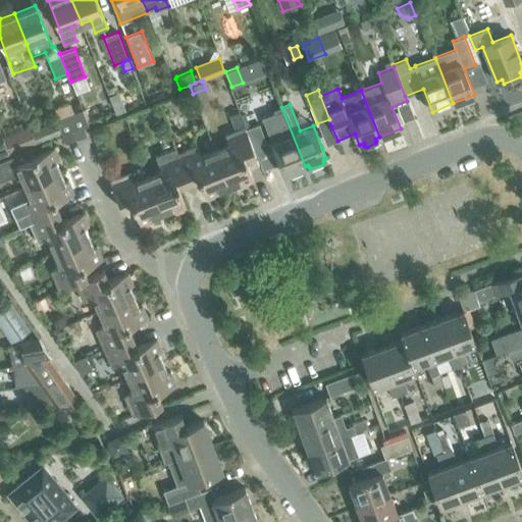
[(305,166),(281,107),(274,110),(275,112),(262,117),(271,142),(284,174),(288,173),(289,175),(291,176),(302,172),(303,170),(302,167),(305,166)]
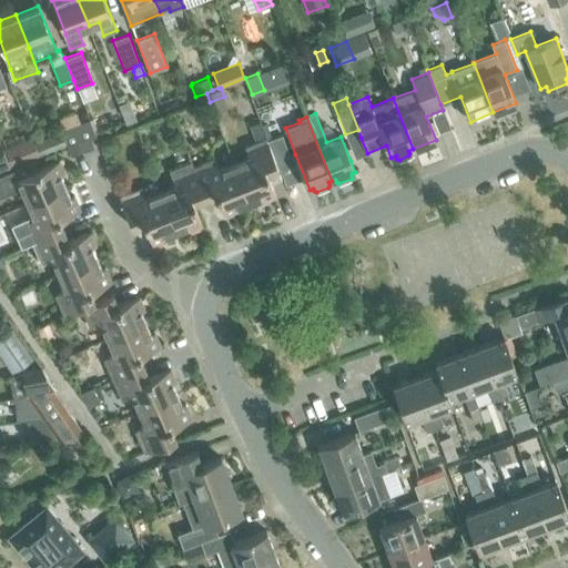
[(72,125),(82,151),(94,146),(91,138),(95,135),(89,119),(72,125)]
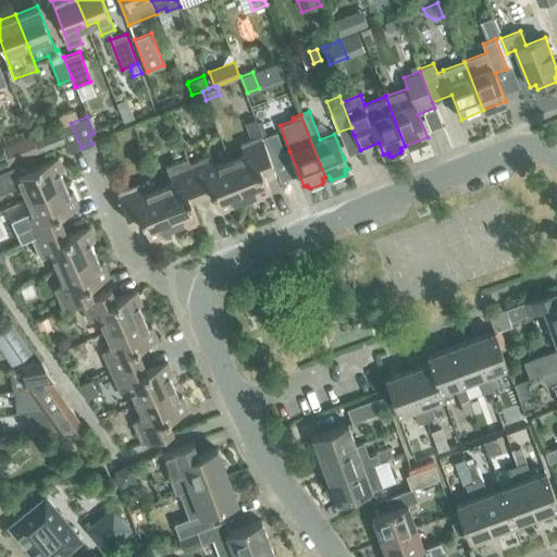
[(81,148),(71,123),(60,127),(61,130),(66,146),(70,152),(81,148)]
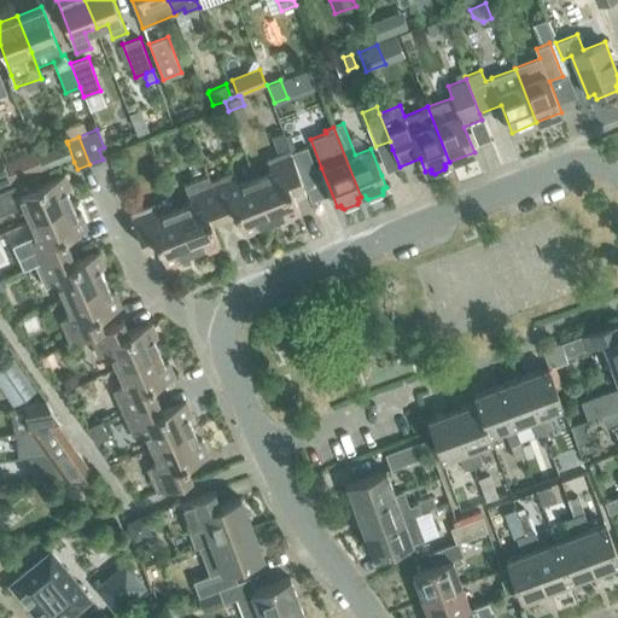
[(44,173),(74,162),(68,144),(38,156),(44,173)]
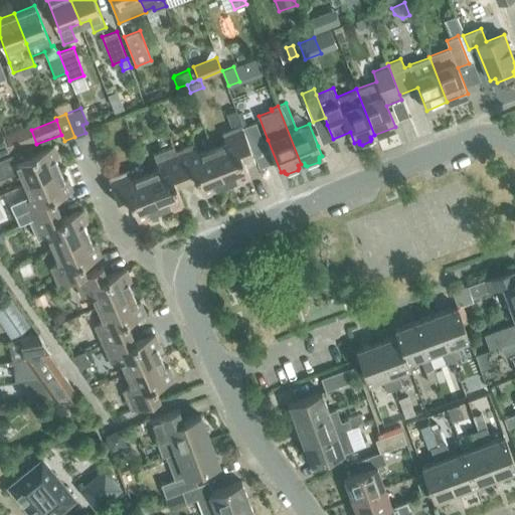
[(249,150),(251,154),(253,153),(265,149),(264,146),(255,122),(241,127),(248,146),(249,150)]
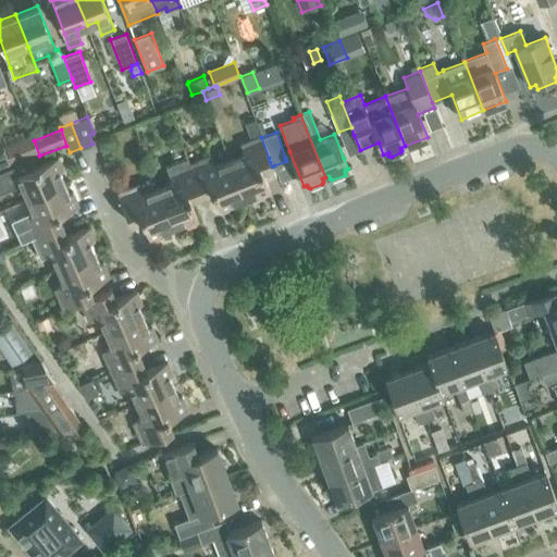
[(229,159),(244,198),(256,194),(257,197),(270,192),(262,171),(272,168),(272,166),(261,137),(260,135),(239,144),(243,153),(229,159)]
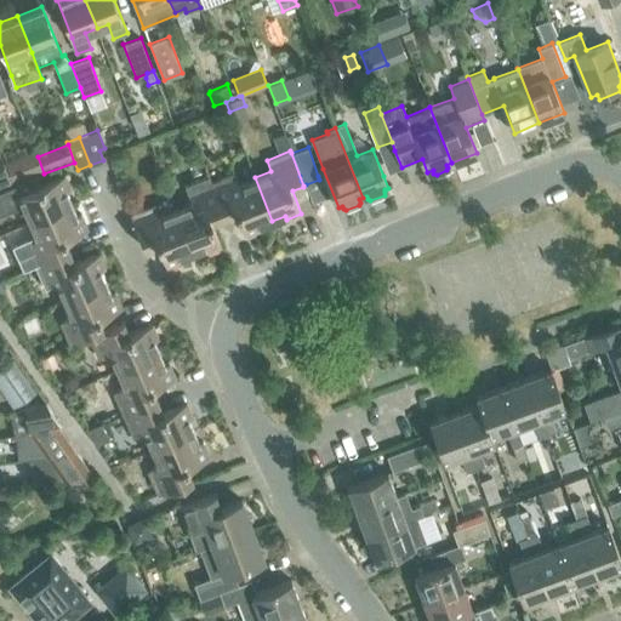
[(5,163),(12,182),(40,171),(32,152),(5,163)]
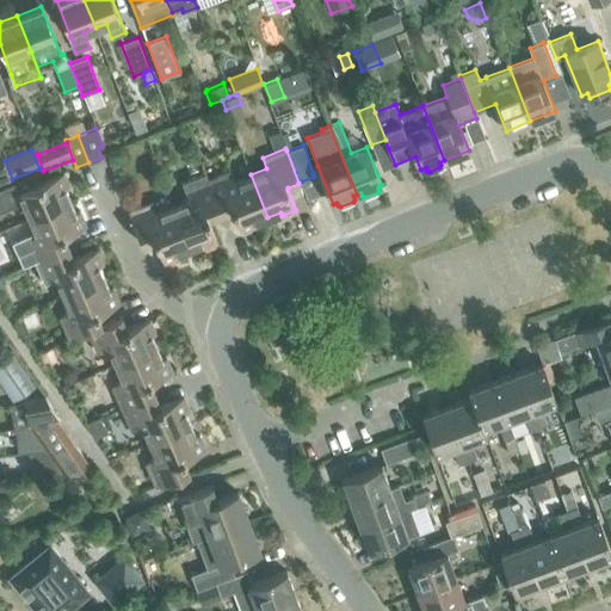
[(0,156),(0,185),(13,180),(10,173),(2,155),(0,156)]
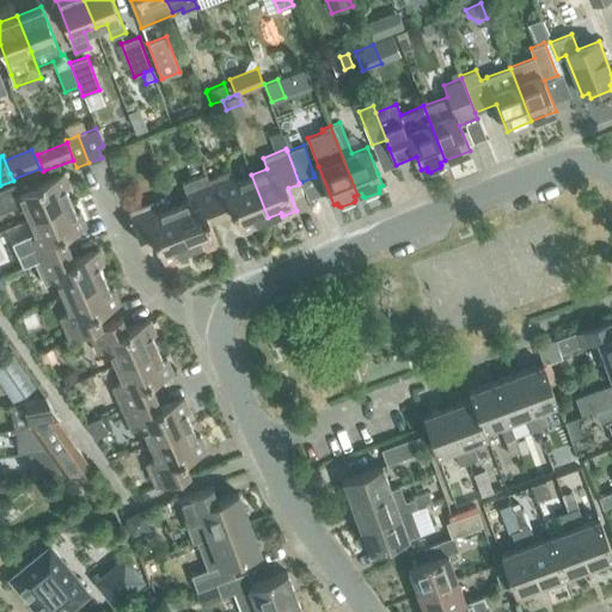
[(221,214),(233,209),(243,232),(257,226),(256,222),(268,218),(251,175),(234,182),(230,170),(208,178),(206,173),(221,214)]
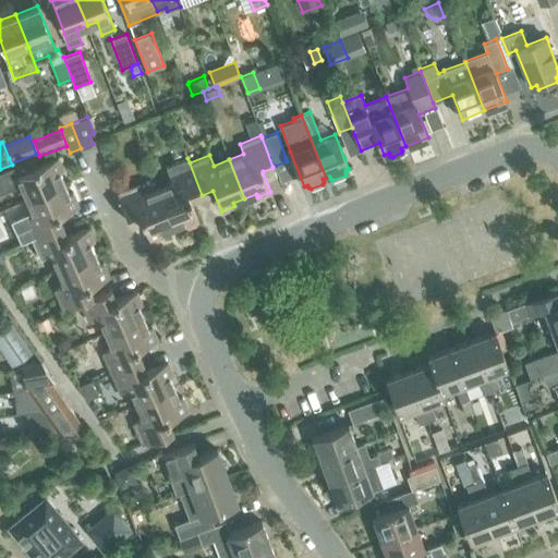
[(0,193),(20,185),(26,201),(64,183),(59,171),(63,170),(57,157),(16,176),(13,167),(0,172),(0,193)]
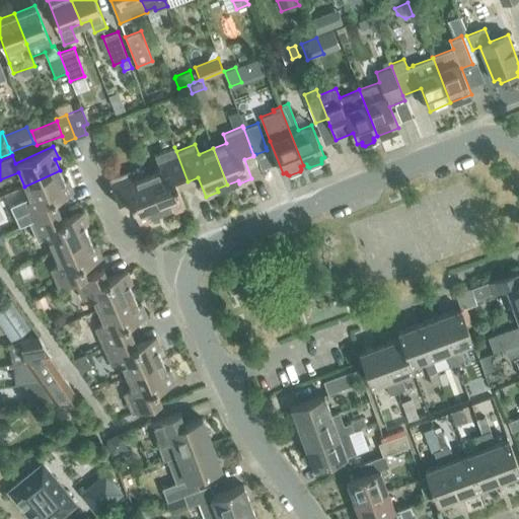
[(154,155),(159,169),(146,174),(160,211),(171,207),(172,210),(184,205),(177,186),(188,181),(174,147),(154,155)]
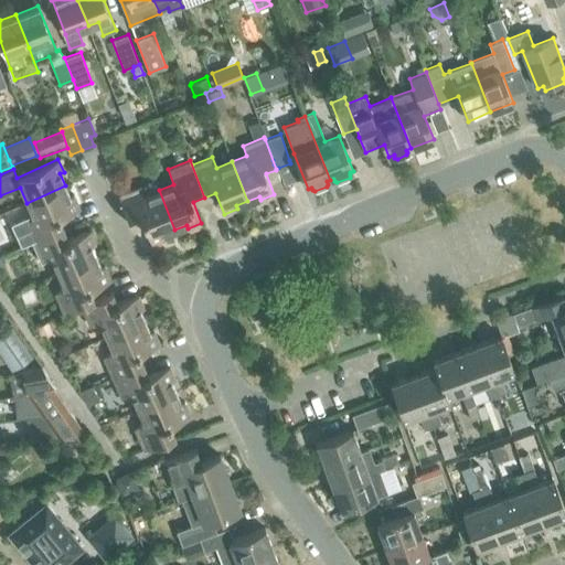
[(33,217),(22,222),(32,243),(64,228),(60,217),(80,208),(74,194),(71,196),(65,185),(27,203),(33,217)]
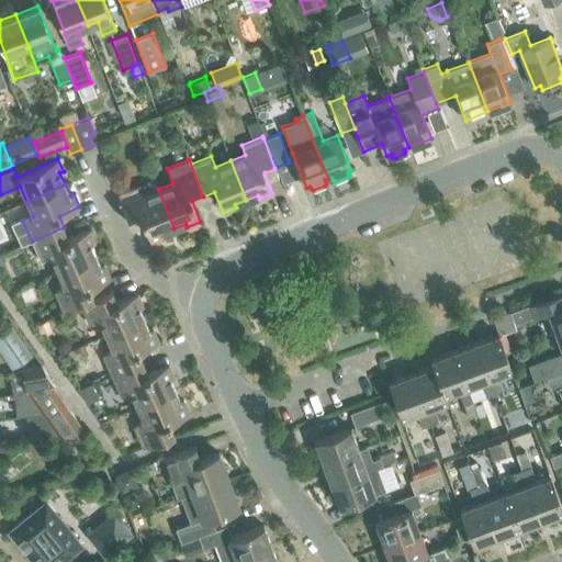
[(163,233),(173,228),(158,189),(144,194),(139,184),(117,193),(131,225),(142,221),(150,242),(164,236),(163,233)]
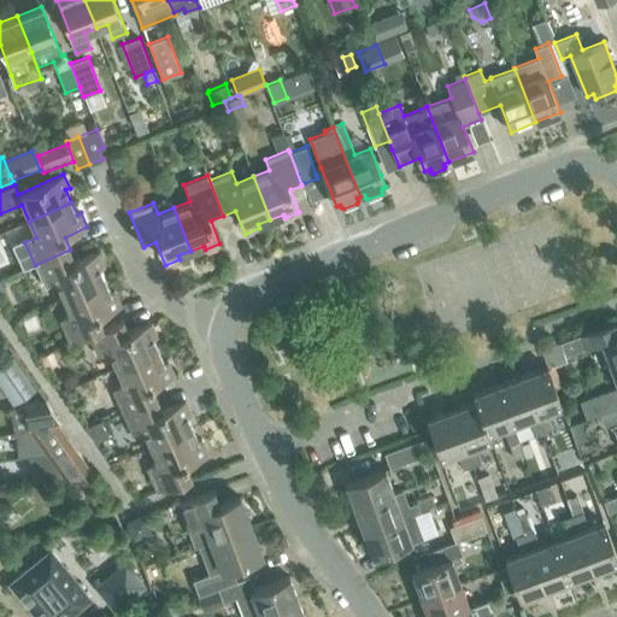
[(70,250),(35,265),(45,288),(56,283),(63,300),(107,280),(101,268),(105,265),(99,251),(76,262),(70,250)]
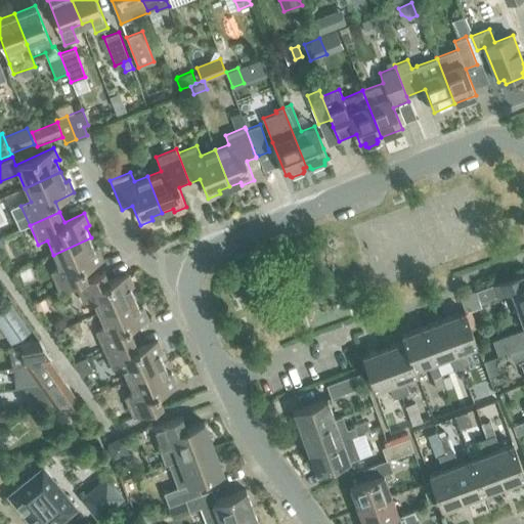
[(75,286),(75,285),(90,277),(89,277),(85,267),(104,259),(98,247),(95,248),(91,237),(53,255),(59,268),(50,272),(58,292),(75,286)]
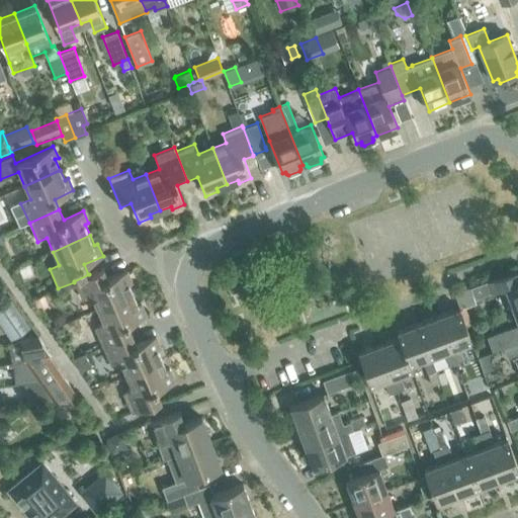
[(88,274),(89,274),(74,281),(74,282),(82,300),(91,296),(97,309),(135,293),(131,283),(134,281),(128,269),(109,277),(104,267),(88,274)]
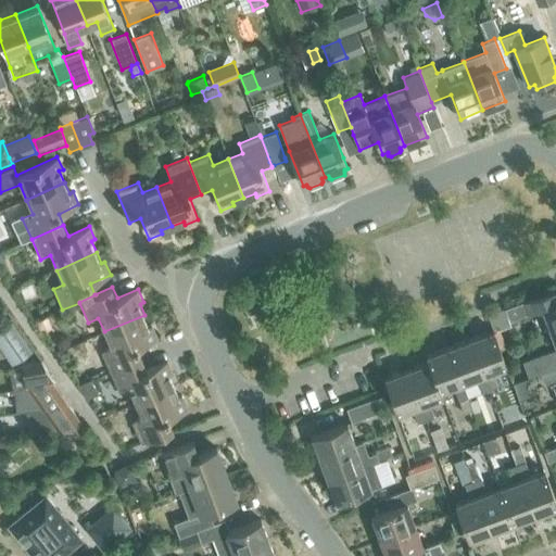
[(550,330),(555,328),(555,289),(505,308),(509,320),(542,308),(550,330)]
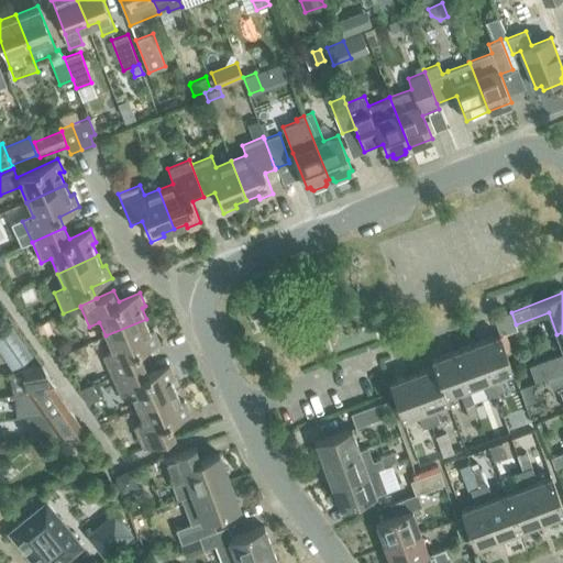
[(498,334),(511,331),(506,315),(494,319),(498,334)]
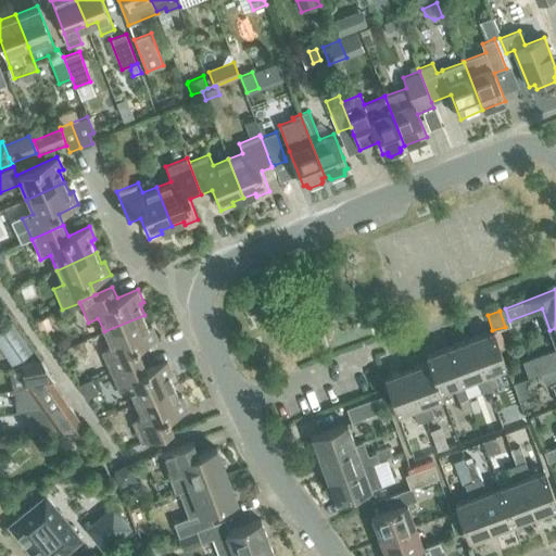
[(35,320),(40,331),(52,327),(47,315),(35,320)]
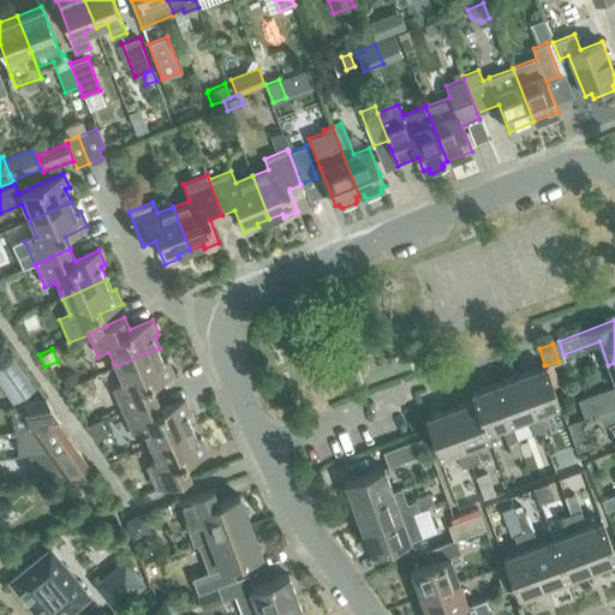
[(165,360),(160,348),(115,366),(123,384),(112,389),(121,411),(157,395),(153,383),(175,374),(169,359),(165,360)]
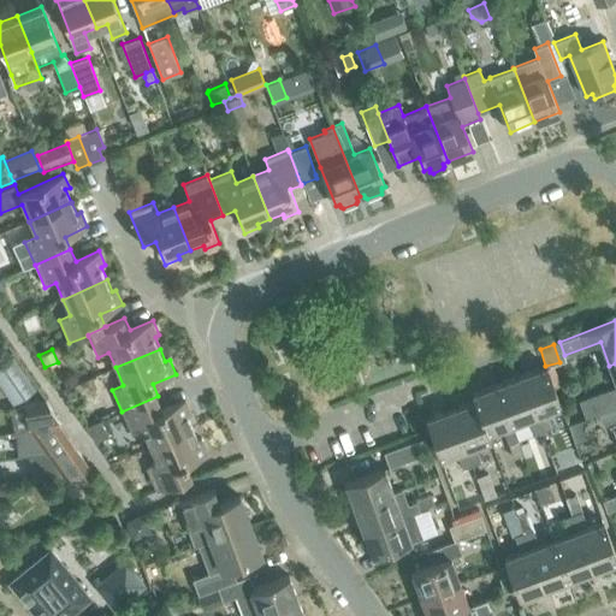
[(10,357),(0,363),(0,388),(11,403),(31,389),(10,357)]
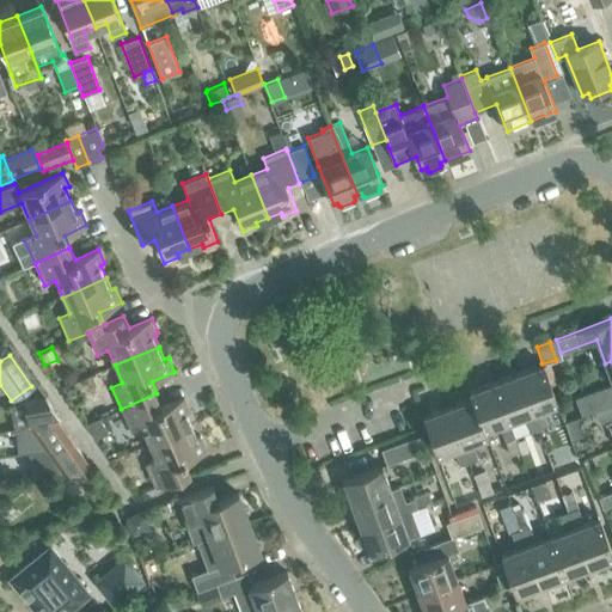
[(611,361),(605,363),(611,381),(611,384),(575,398),(582,416),(595,411),(611,404),(611,361)]
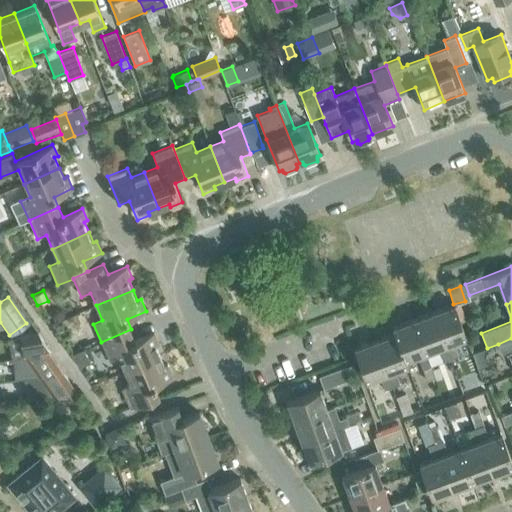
[(466,337),(454,304),(433,312),(450,359),(458,356),(453,342),(466,337)]
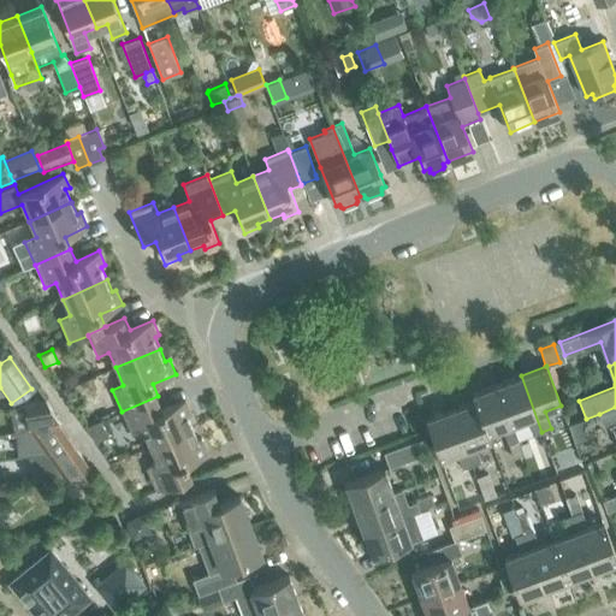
[(497,385),(511,424),(527,419),(533,434),(542,432),(521,375),(497,385)]
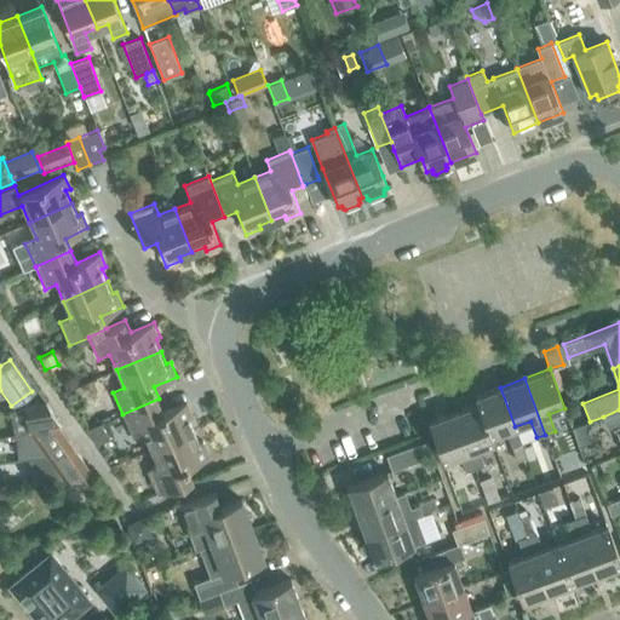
[(475,396),(477,403),(478,403),(491,436),(505,430),(511,447),(521,443),(515,426),(500,388),(475,396)]
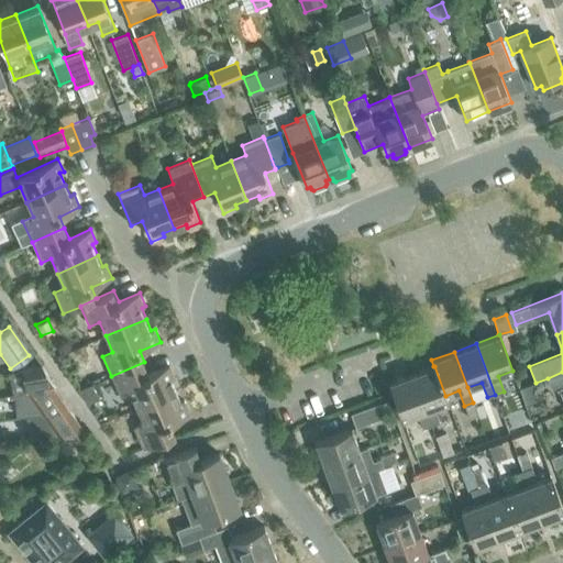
[(169,364),(148,373),(144,362),(111,376),(120,398),(131,394),(136,408),(176,390),(172,379),(175,377),(169,364)]
